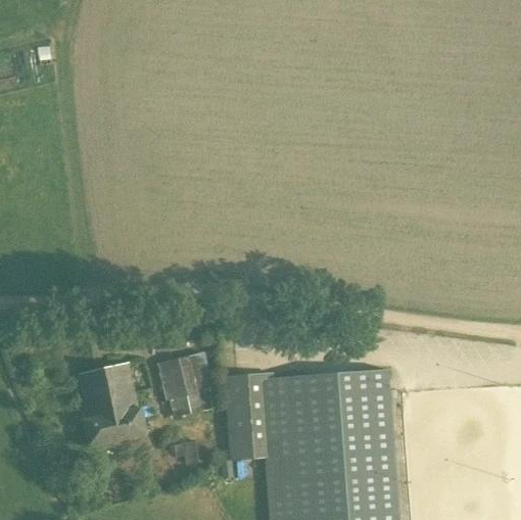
[(163,358),(173,415),(218,408),(208,351),(163,358)]
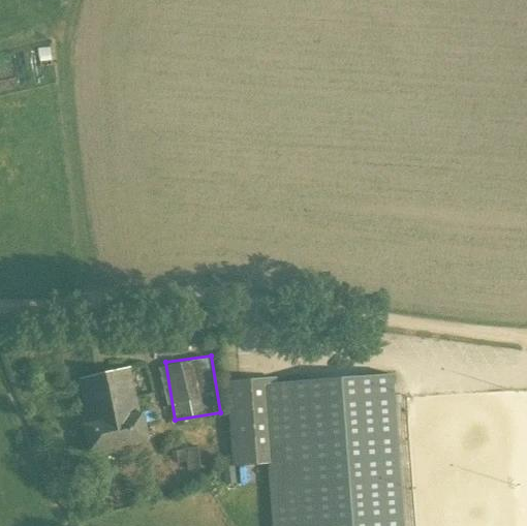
[(90,451),(150,438),(143,410),(140,411),(130,367),(81,378),(91,422),(84,424),(90,451)]
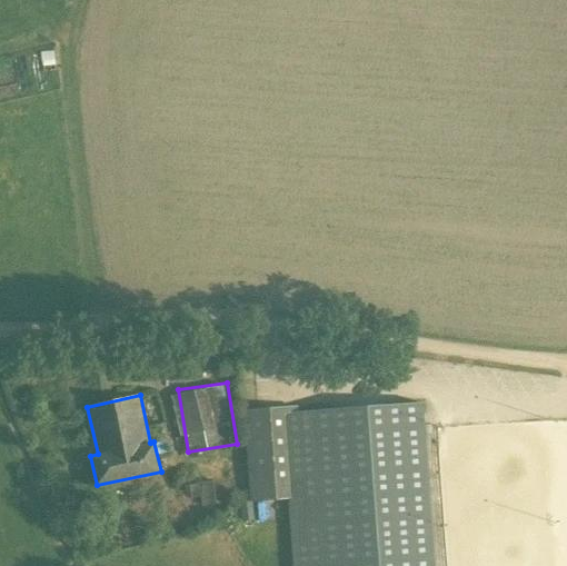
[(281,407),(246,409),(254,499),(290,496),(295,565),(434,565),(423,400),(282,411),(281,407)]
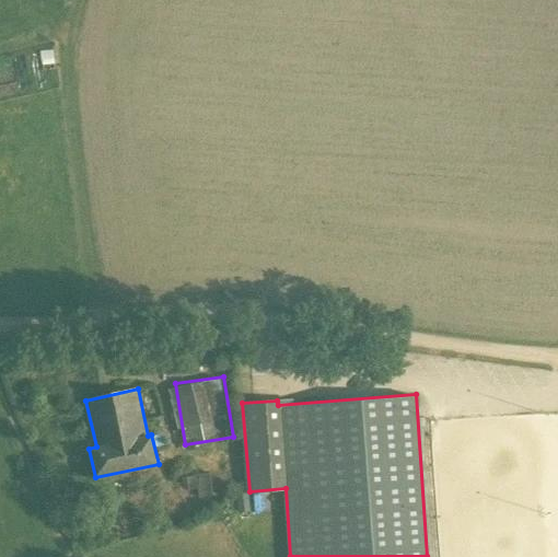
[(216,474),(190,471),(189,485),(213,487),(216,474)]
